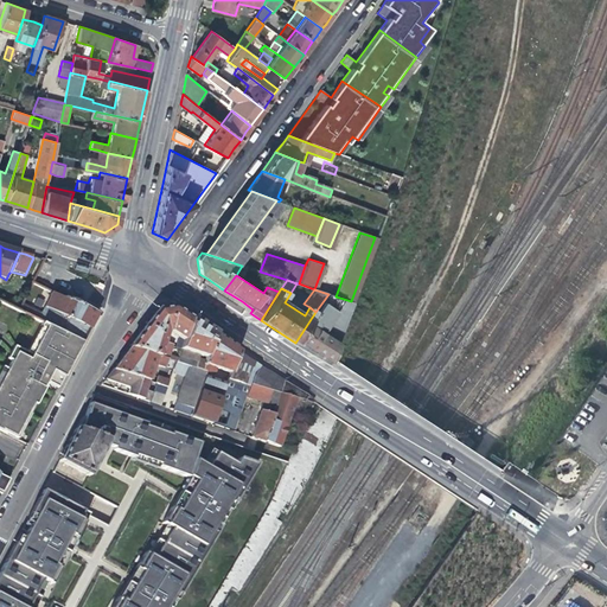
[(328,294),(315,312),(298,339),(312,349),(330,360),(332,352),(352,301),(351,301),(336,296),(328,294)]
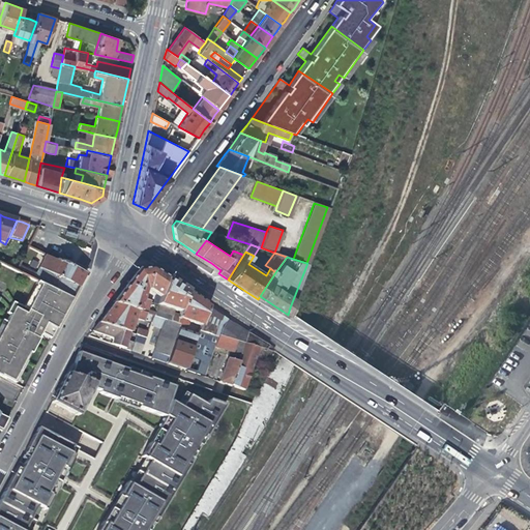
[(46,278),(33,272),(31,277),(36,281),(40,283),(71,297),(79,284),(84,273),(55,260),(46,278)]
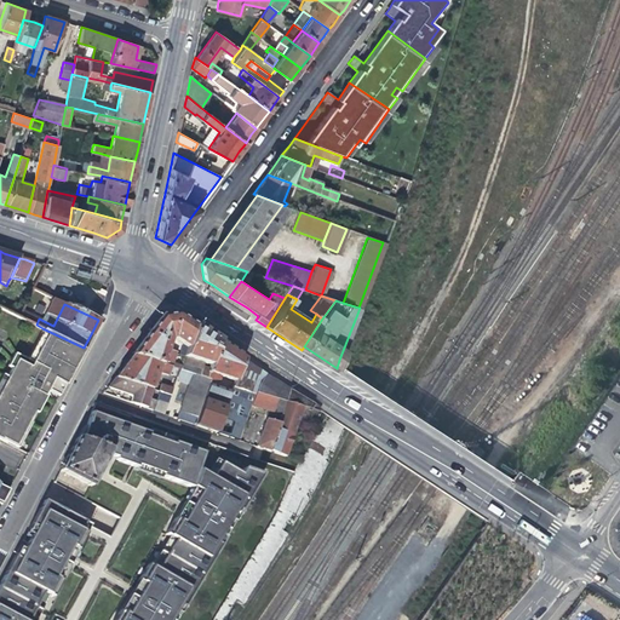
[(19,316),(36,325),(39,319),(22,311),(19,316)]
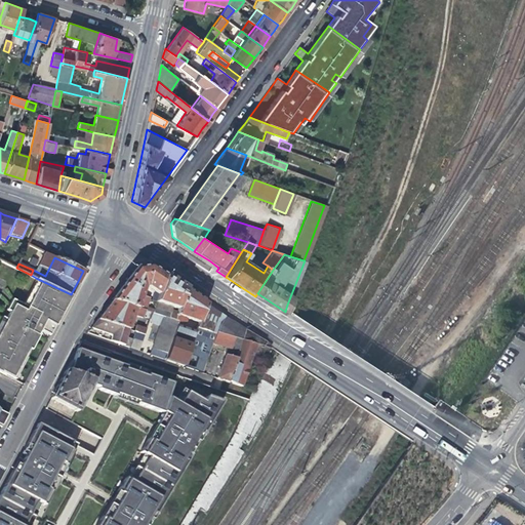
[(146,286),(159,295),(165,278),(148,267),(136,268),(125,282),(116,294),(112,300),(136,309),(142,295),(145,287),(146,286)]
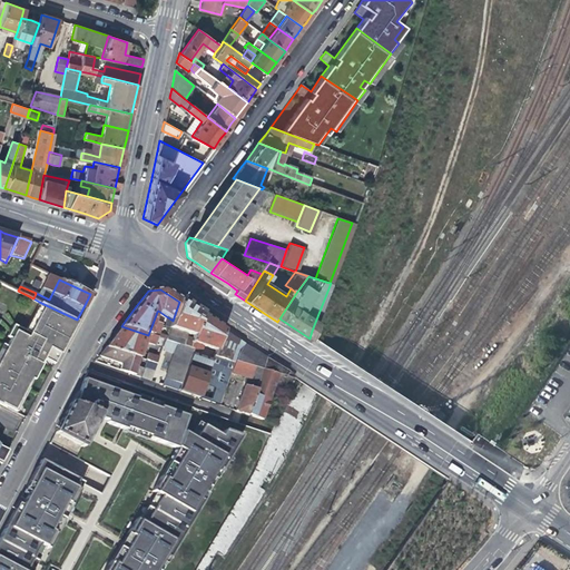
[(43,304),(39,302),(26,330),(30,332),(43,304)]
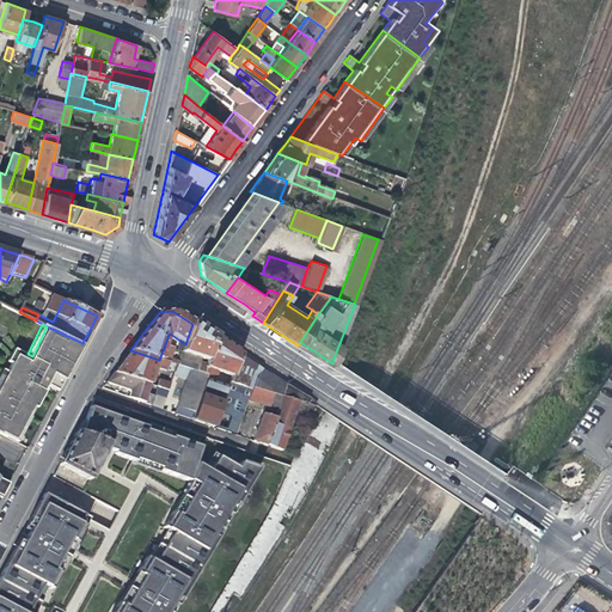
[(199,328),(193,324),(185,344),(178,366),(203,373),(215,340),(199,328)]
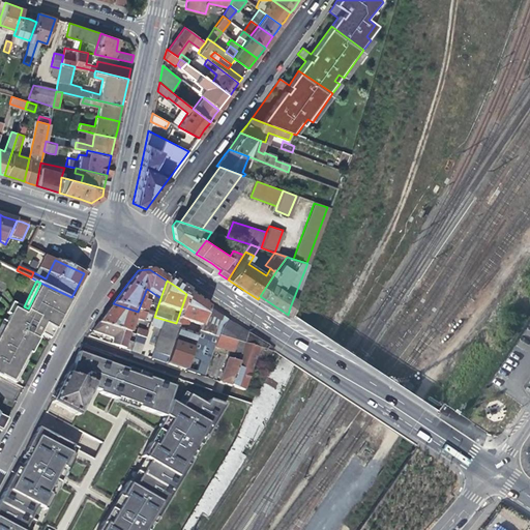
[(0,375),(13,383),(38,337),(37,336),(42,327),(53,333),(61,317),(71,297),(40,283),(28,308),(24,306),(12,301),(7,313),(10,314),(6,322),(0,335),(0,375)]
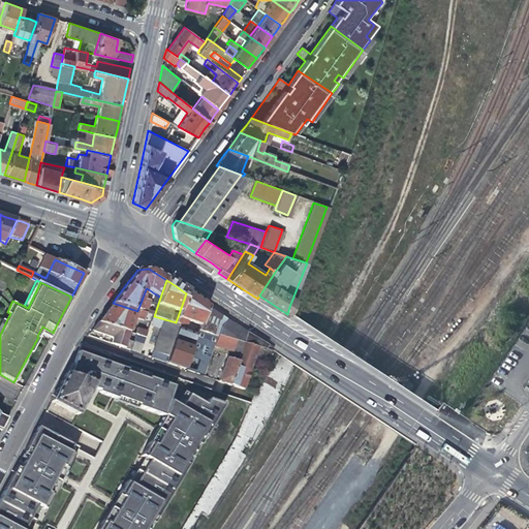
[(194,299),(186,293),(176,322),(179,323),(167,356),(165,363),(173,366),(184,369),(198,330),(207,307),(194,299)]
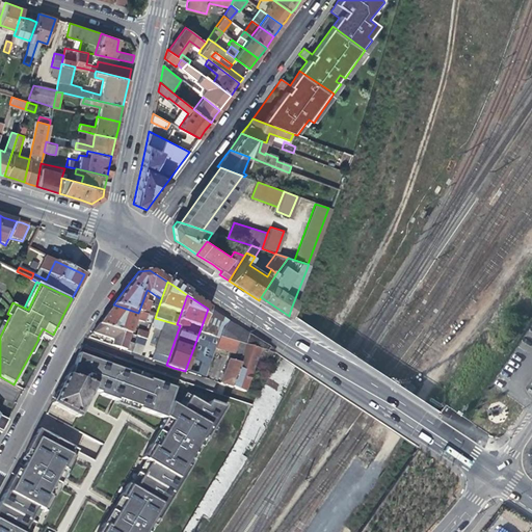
[(151,301),(143,299),(138,313),(147,315),(151,301)]
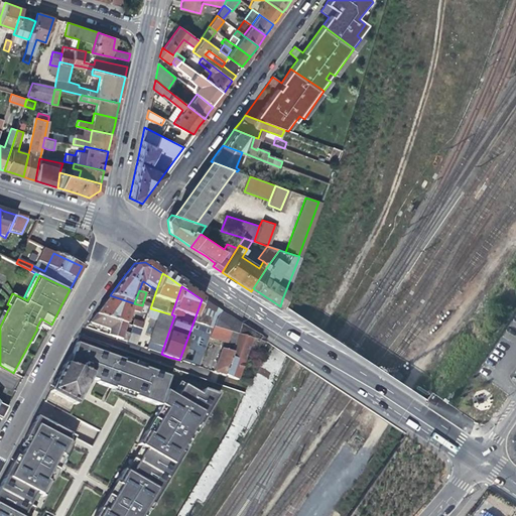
[(143,306),(142,305),(134,303),(110,295),(103,304),(97,312),(126,323),(131,309),(141,312),(143,306)]
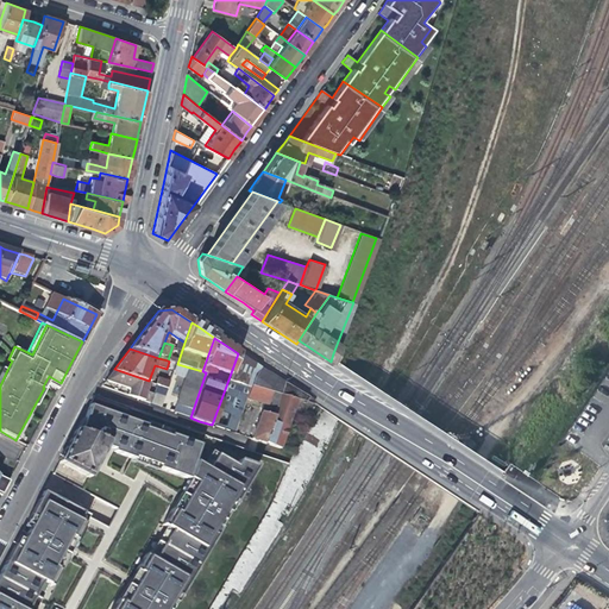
[(251,363),(238,353),(228,380),(251,388),(261,369),(251,363)]
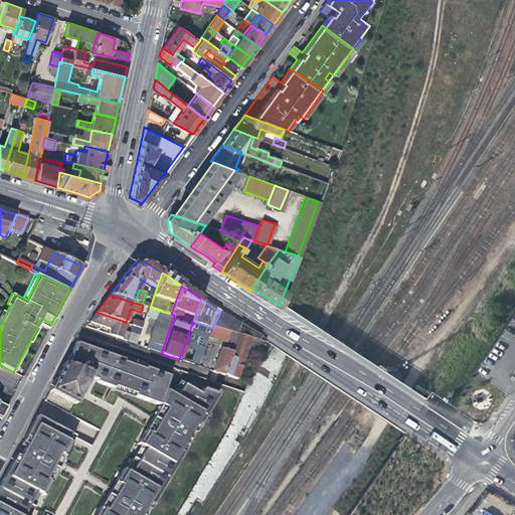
[(148,342),(151,343),(163,347),(174,315),(171,314),(150,308),(149,307),(145,316),(156,320),(153,329),(148,342)]
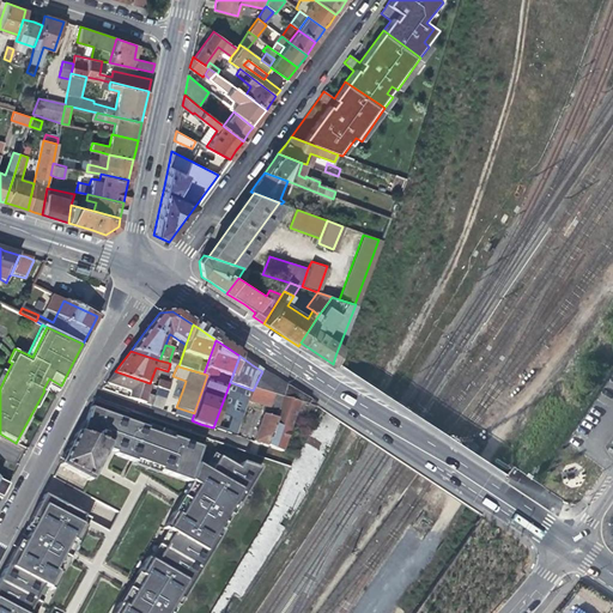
[(146,395),(150,383),(115,371),(111,376),(107,382),(128,389),(131,395),(129,398),(135,400),(138,395),(140,396),(143,393),(146,395)]
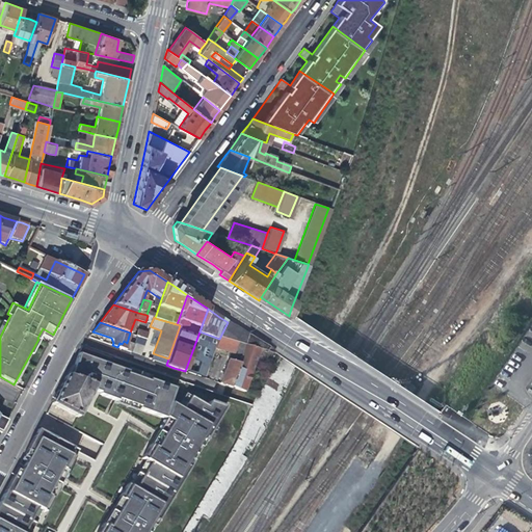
[(230,352),(241,356),(244,347),(248,336),(228,322),(219,339),(216,347),(222,350),(230,352)]
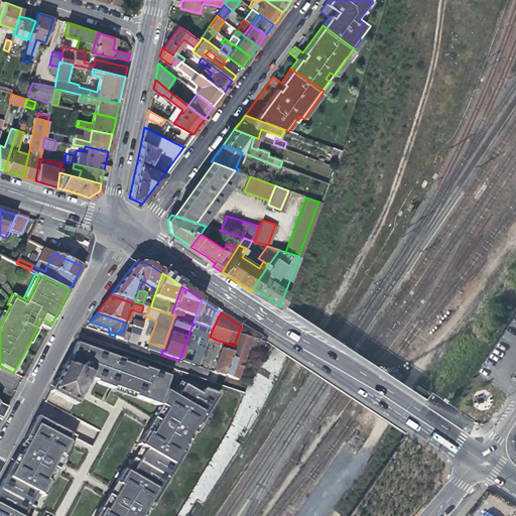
[(132,325),(135,326),(141,329),(143,323),(134,319),(132,325)]
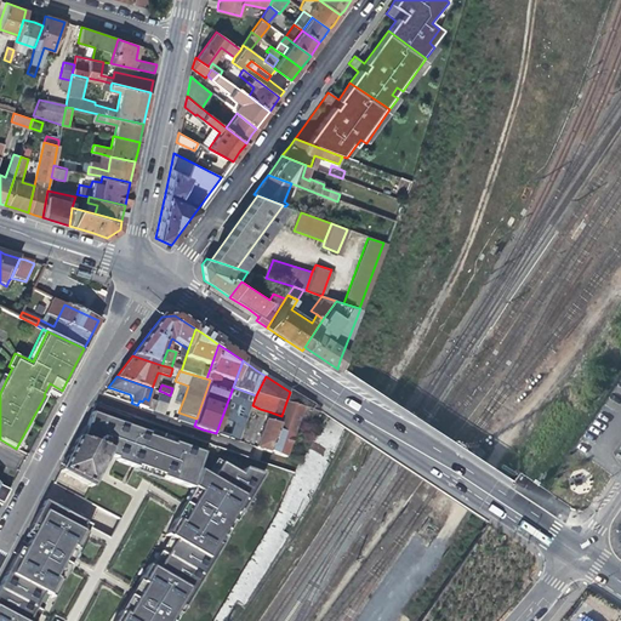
[(252,405),(256,396),(233,387),(216,433),(226,437),(239,442),(252,405)]
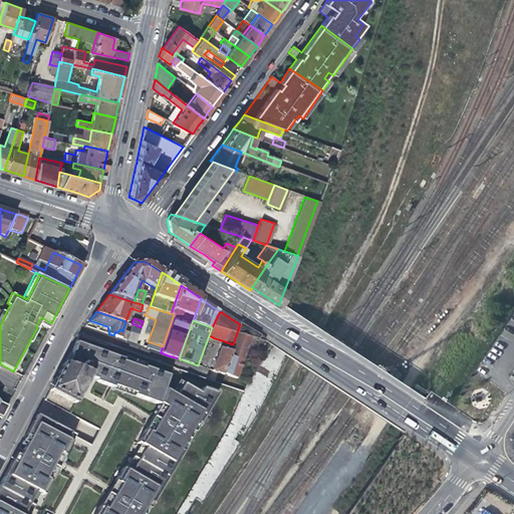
[(132,331),(138,334),(141,327),(135,324),(132,331)]
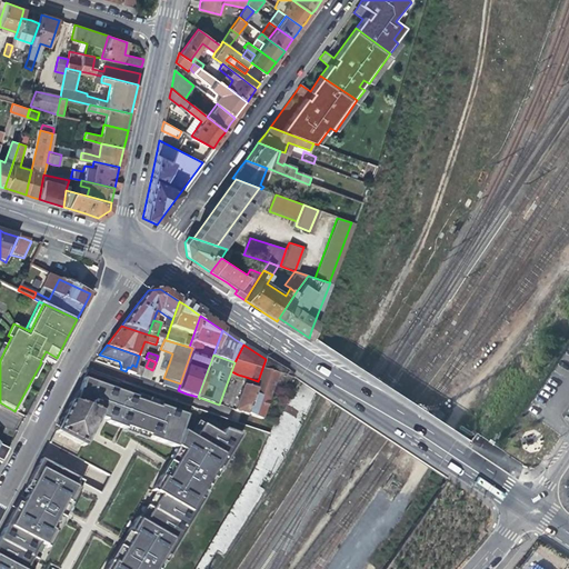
[(271,363),(266,359),(261,371),(282,379),(286,373),(271,363)]
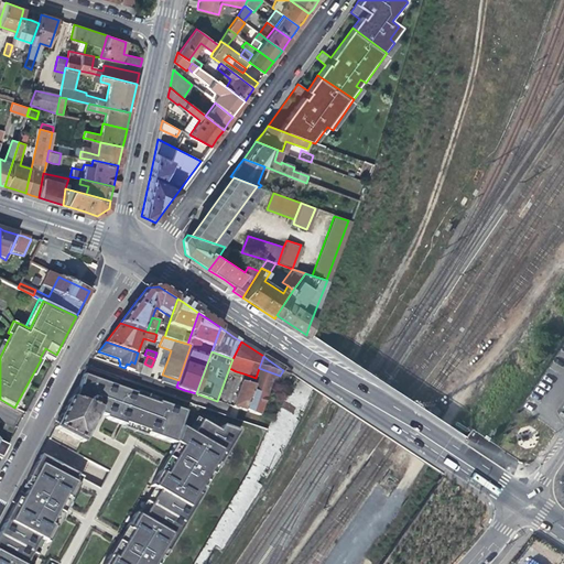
[(286,372),(283,370),(280,376),(259,368),(256,378),(252,386),(245,411),(258,416),(260,412),(271,381),(284,386),(290,375),(286,372)]
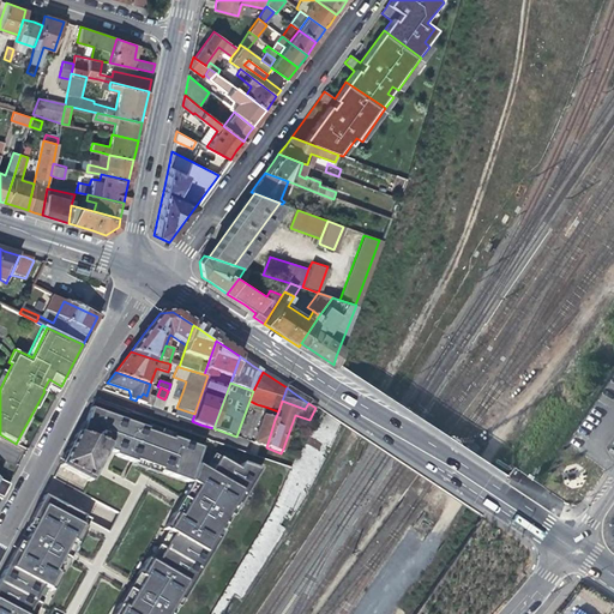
[(265,407),(263,415),(275,420),(278,411),(265,407)]
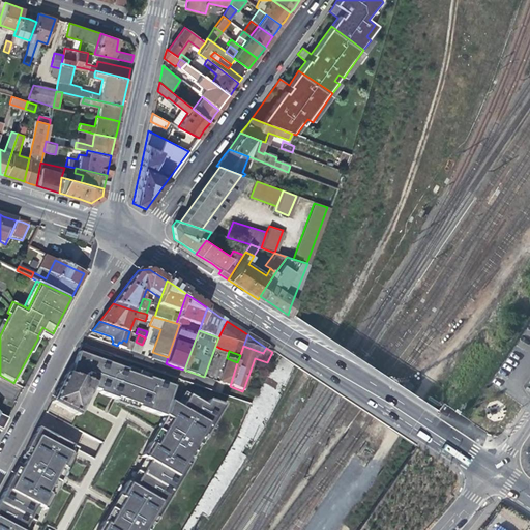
[(126,371),(78,353),(69,376),(65,375),(51,402),(76,415),(78,416),(82,407),(91,390),(92,388),(96,390),(99,391),(98,393),(113,399),(117,400),(116,402),(125,405),(138,410),(138,407),(163,417),(165,419),(156,433),(153,438),(149,444),(141,459),(144,460),(128,486),(125,483),(117,497),(114,503),(101,523),(96,529),(148,529),(155,520),(186,468),(187,467),(202,441),(224,405),(208,400),(205,405),(188,395),(180,409),(168,402),(173,387),(148,378),(149,376),(127,367),(126,371)]
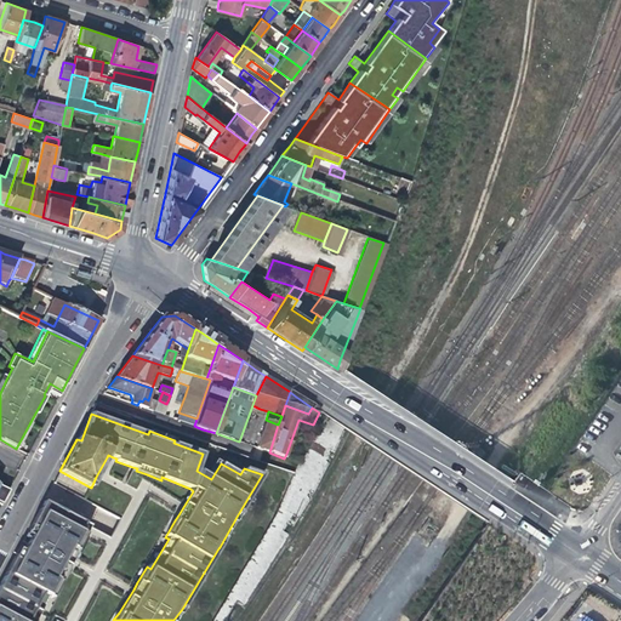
[(178,420),(194,426),(197,419),(182,414),(178,420)]
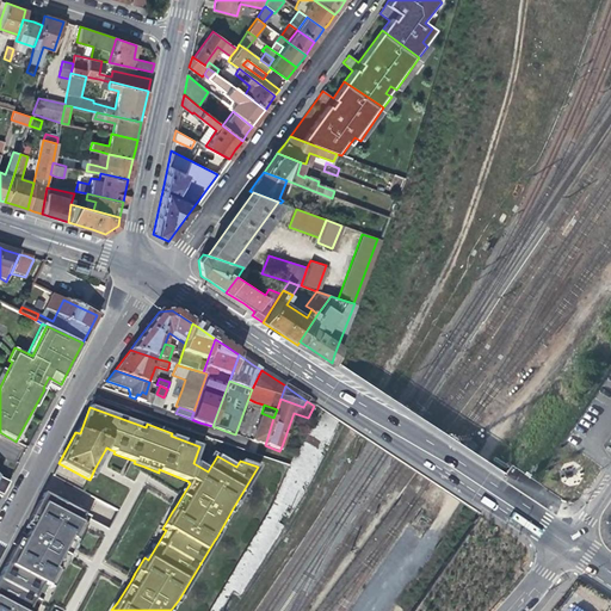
[(273,418),(261,413),(252,440),(265,445),(273,418)]
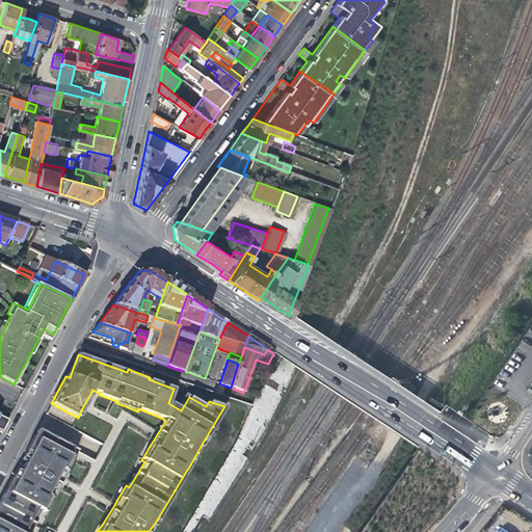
[(37,429),(33,436),(26,450),(21,459),(17,468),(12,477),(7,485),(0,499),(0,531),(29,531),(41,510),(44,512),(52,498),(65,472),(73,457),(77,450),(37,429)]
